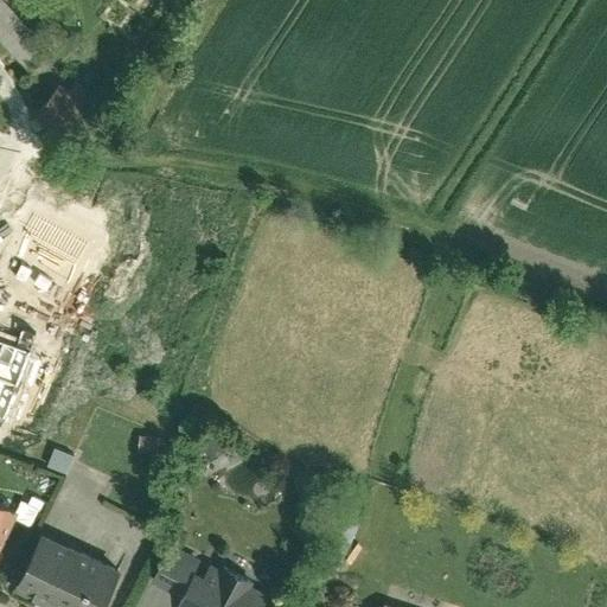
[(7,0),(0,0),(0,40),(33,75),(57,50),(7,0)]
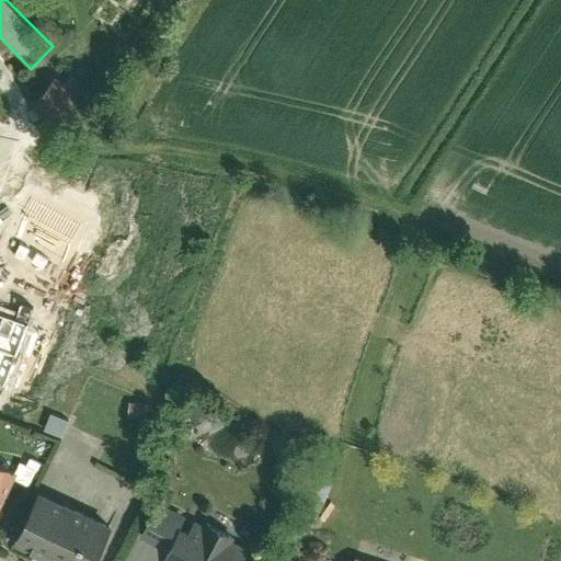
[(63,82),(53,75),(31,103),(61,128),(94,86),(73,69),(63,82)]
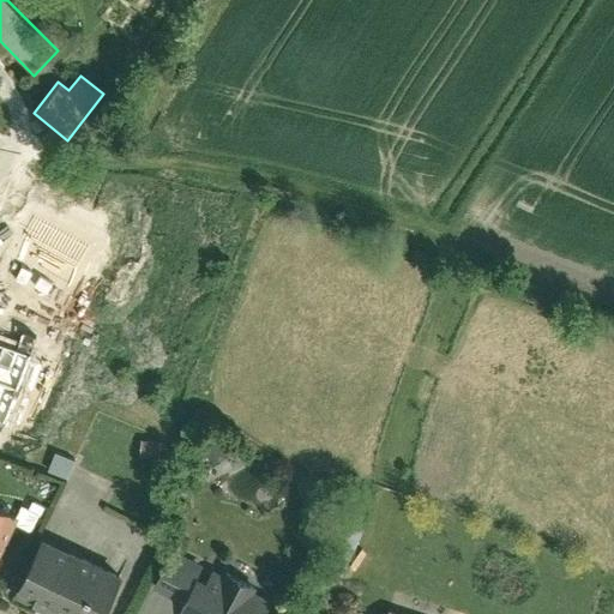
[(0,345),(0,426),(19,433),(46,363),(0,345)]
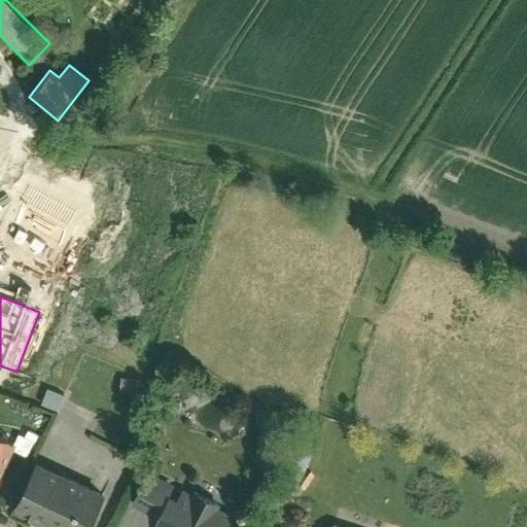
[(0,480),(18,444),(0,435),(0,480)]
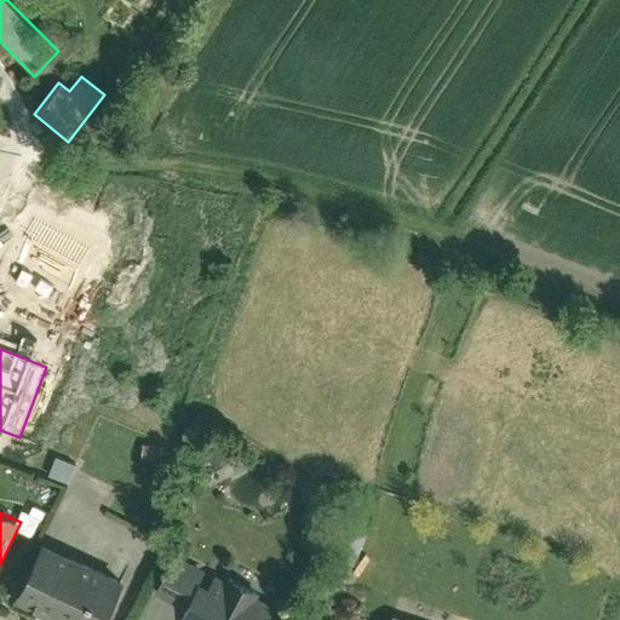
[(109,619),(125,587),(44,549),(19,601),(40,610),(36,619),(39,619),(109,619)]
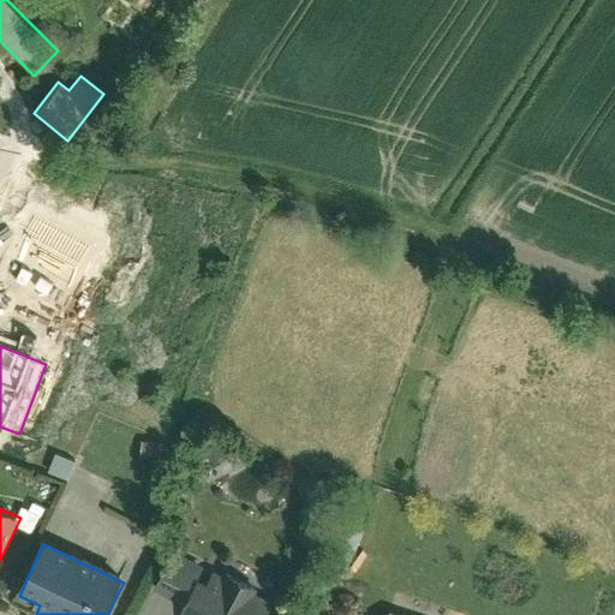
[(187,611),(206,583),(172,562),(154,591),(187,611)]
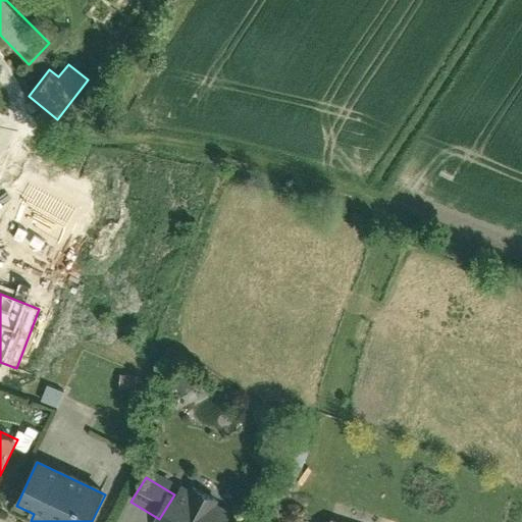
[(159,519),(157,521),(225,521),(213,514),(218,504),(193,488),(187,498),(176,491),(174,494),(159,519)]
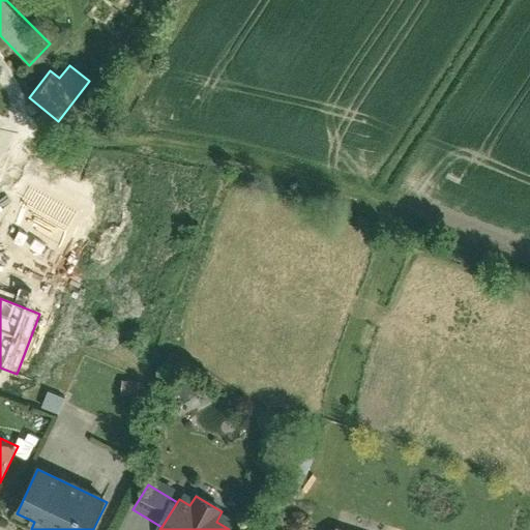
All buildings are outlined.
